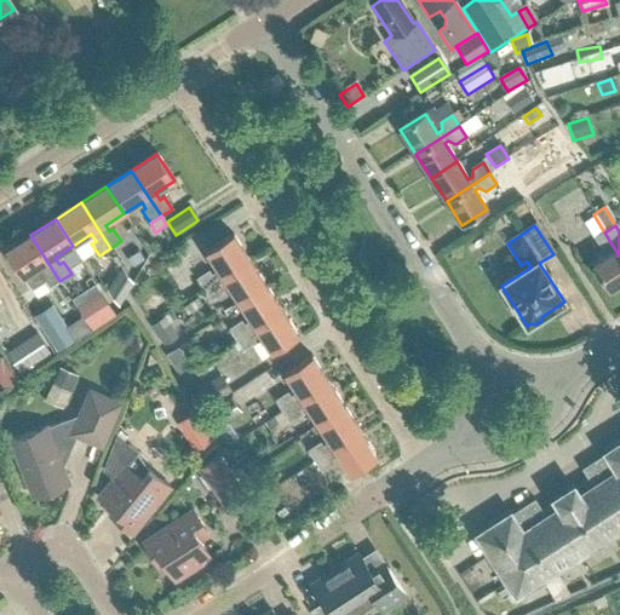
[(619,282),(619,256),(604,233),(593,239),(601,249),(608,249),(612,253),(592,266),(608,291),(619,282)]
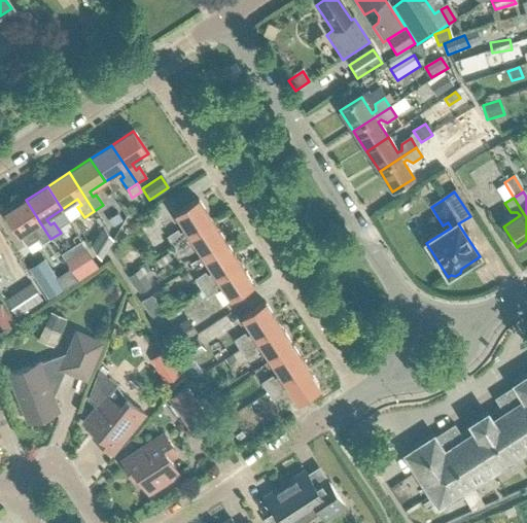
[(3,214),(25,248),(38,240),(41,245),(50,239),(26,200),(4,214),(3,214)]
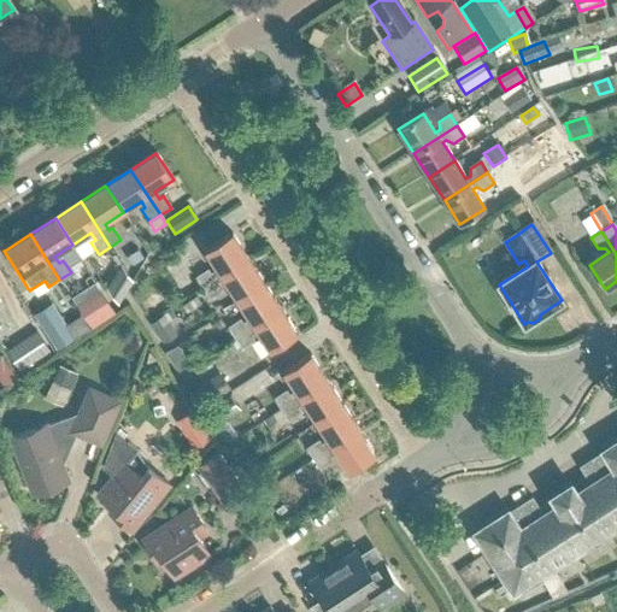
[(203,289),(247,260),(231,235),(205,252),(217,270),(210,275),(207,270),(195,278),(203,289)]
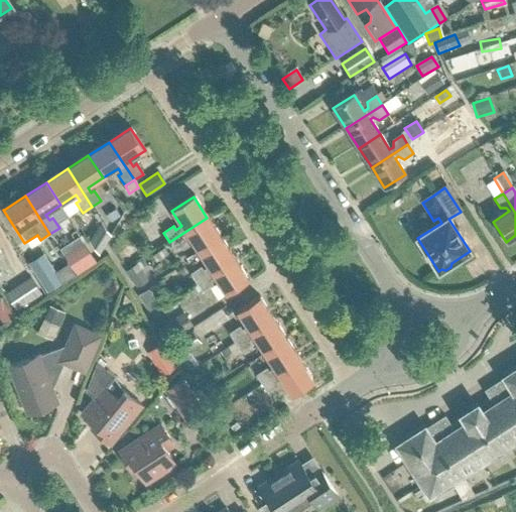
[(207,218),(169,242),(175,251),(185,244),(183,241),(188,238),(199,253),(221,238),(207,218)]
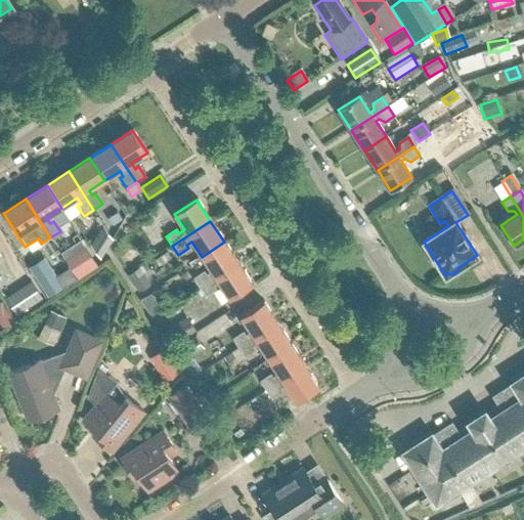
[(113,241),(102,225),(89,246),(99,260),(113,241)]
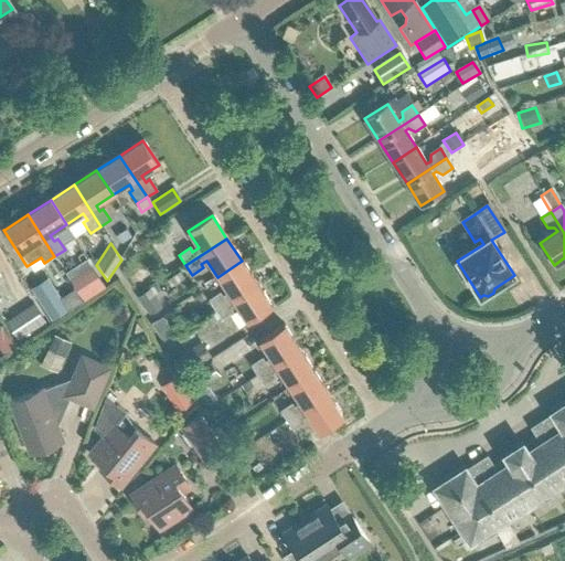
[(242,261),(217,277),(227,294),(222,297),(220,294),(209,302),(215,311),(256,284),(242,261)]
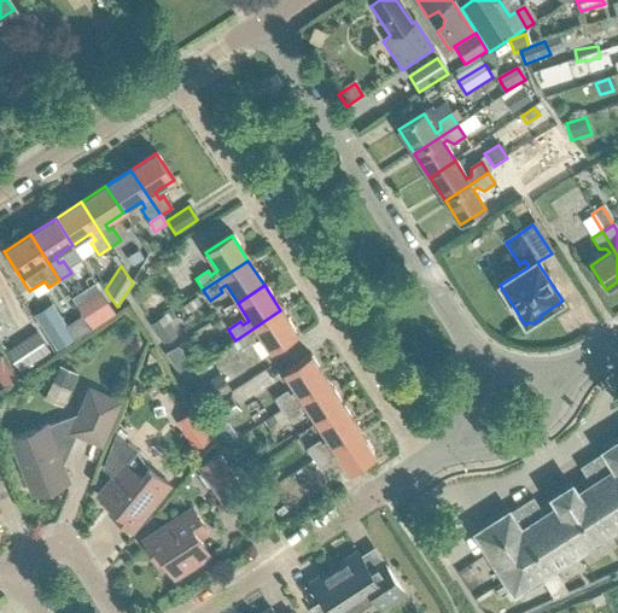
[(91,331),(111,317),(115,315),(98,290),(74,305),(91,331)]
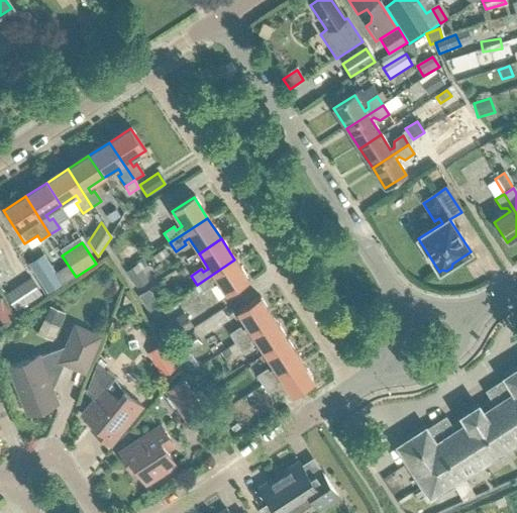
[(165,249),(151,258),(156,264),(169,255),(165,249)]
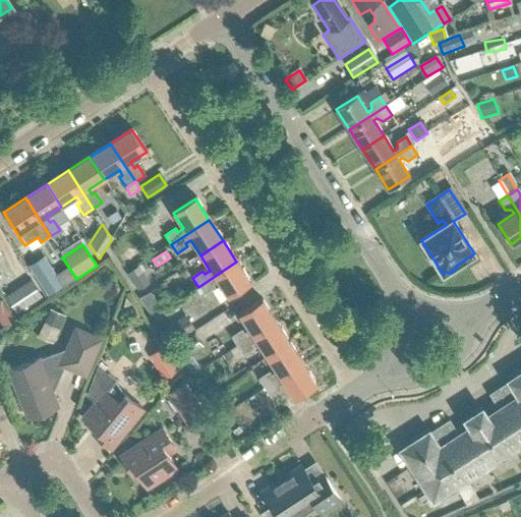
[(250,283),(236,262),(198,287),(204,296),(215,289),(213,286),(218,282),(228,298),(250,283)]
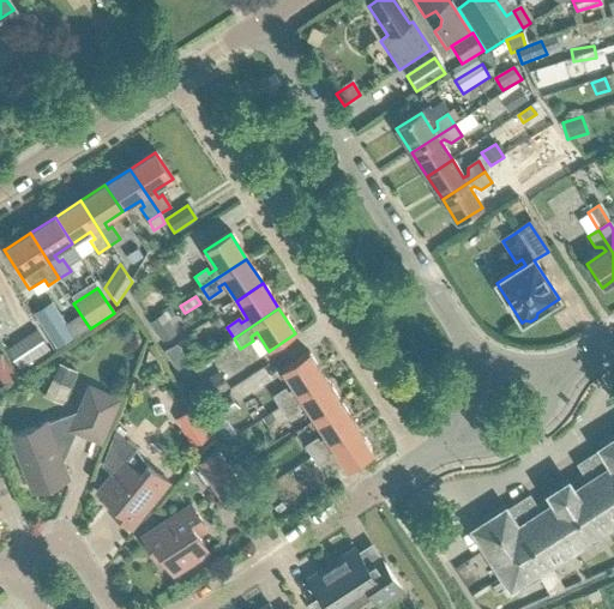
[(56,350),(70,341),(53,313),(38,323),(56,350)]
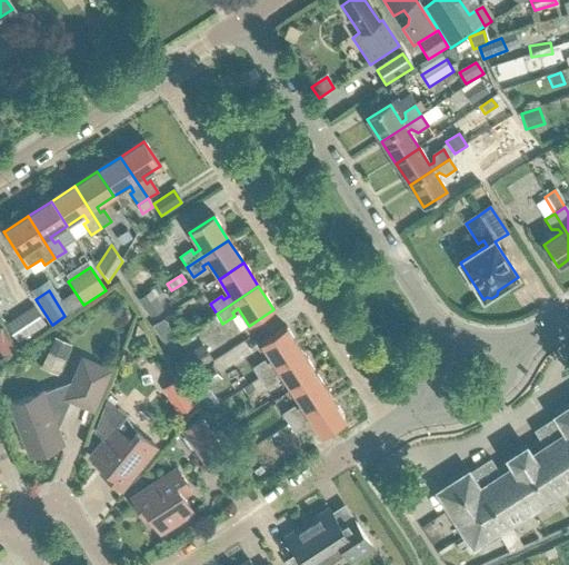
[(68,315),(82,306),(73,293),(60,301),(68,315)]
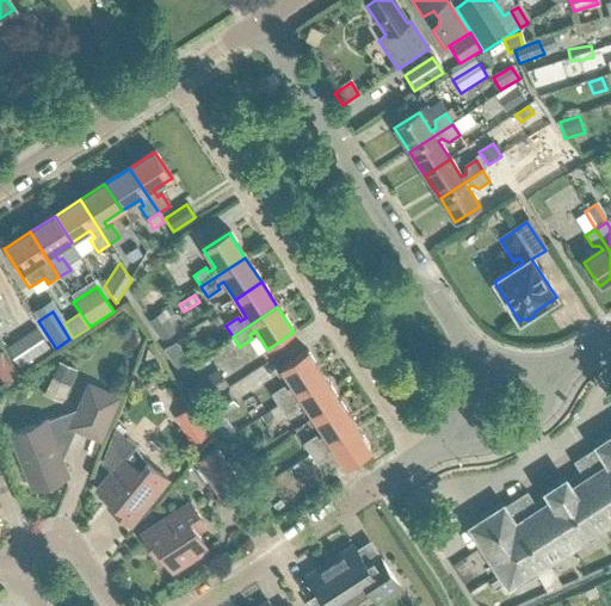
[(174,335),(160,314),(148,322),(161,344),(174,335)]
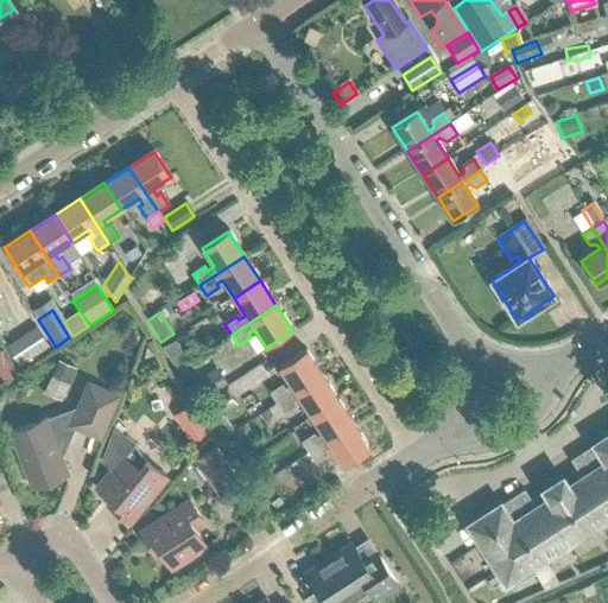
[(18,368),(48,349),(33,329),(5,348),(18,368)]
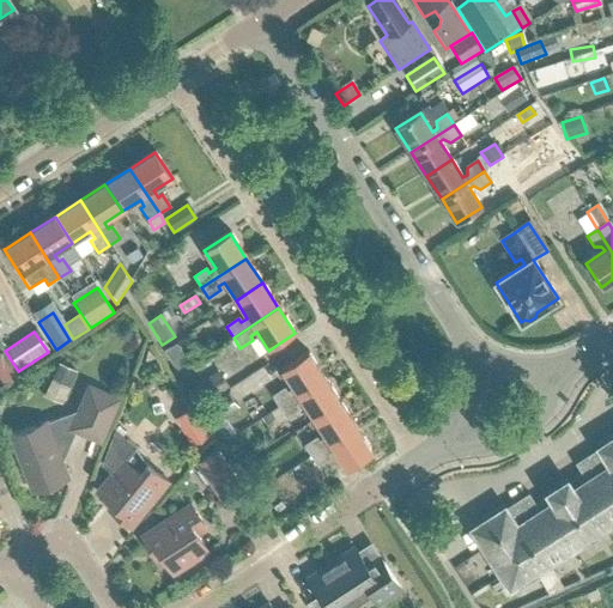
[(187,360),(199,352),(184,333),(173,341),(187,360)]
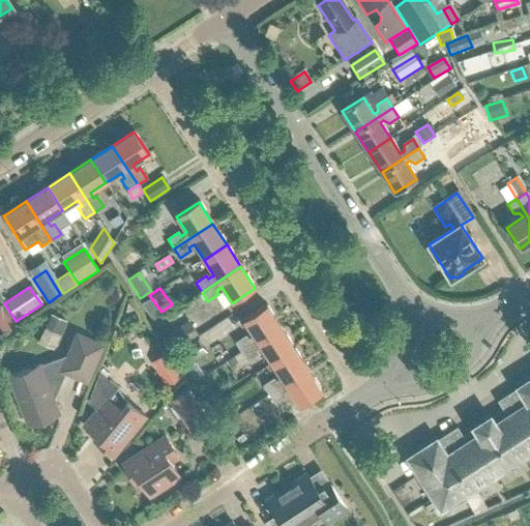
[(163,315),(151,298),(142,305),(153,322),(163,315)]
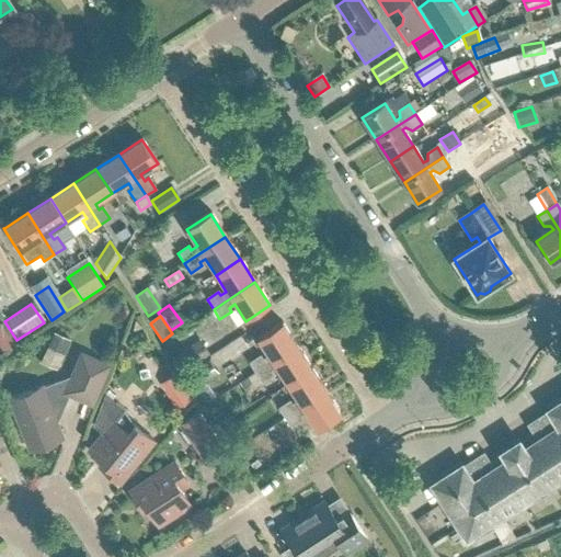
[(255,373),(296,347),(282,324),(258,339),(268,356),(263,360),(260,356),(249,364),(255,373)]
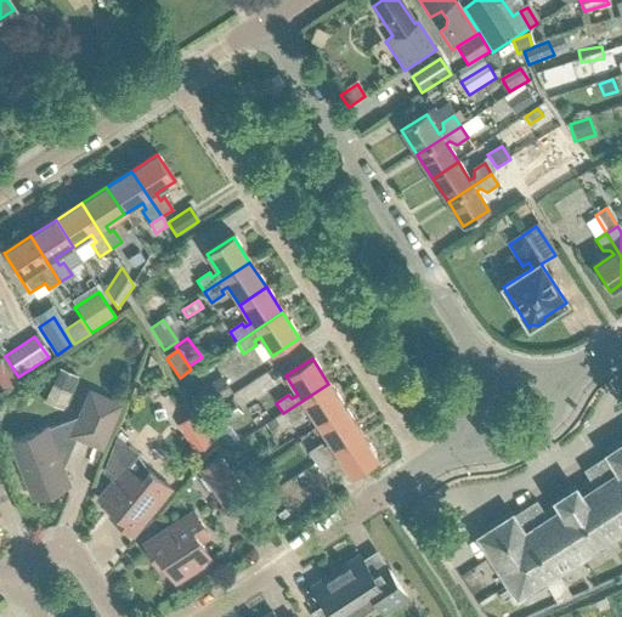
[(0,386),(3,391),(16,383),(6,369),(0,373),(0,386)]
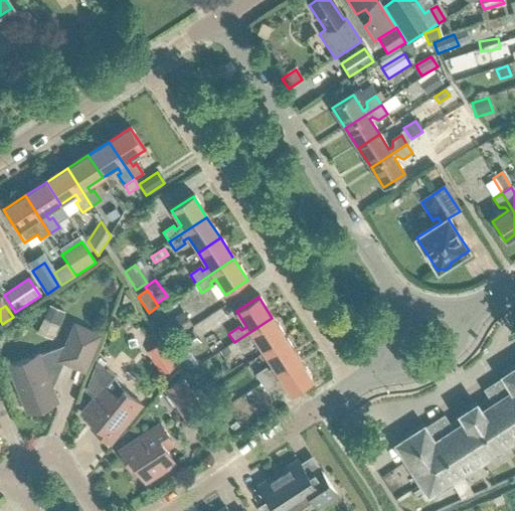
[(163,329),(169,339),(189,327),(182,316),(163,329)]
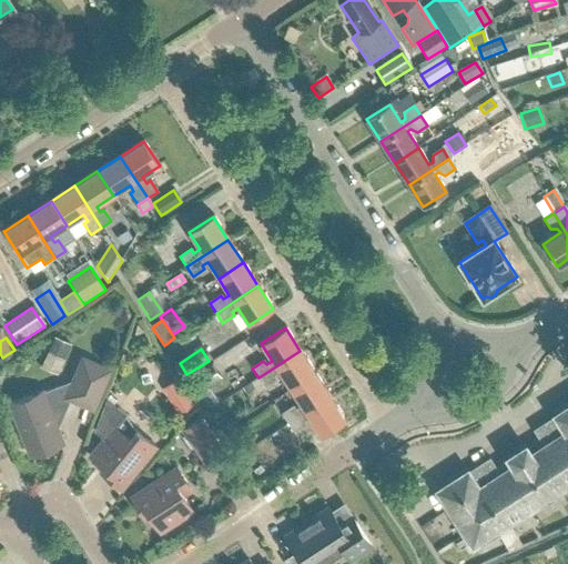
[(300,351),(259,378),(265,389),(276,381),(274,378),(280,373),(291,390),(315,374),(300,351)]
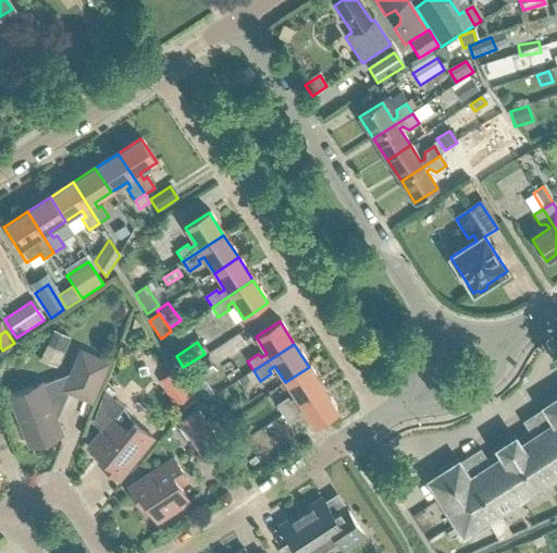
[(42,384),(9,398),(29,449),(63,435),(56,416),(59,408),(62,409),(69,393),(91,403),(108,365),(82,354),(67,384),(58,381),(44,386),(42,384)]
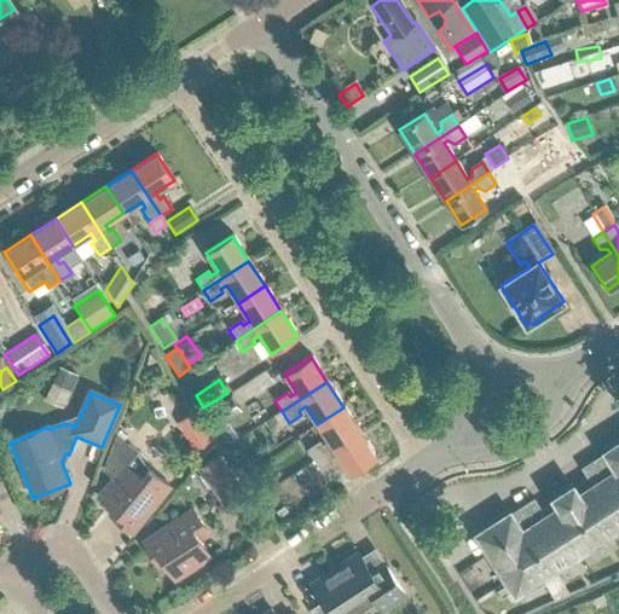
[(231,397),(203,415),(202,416),(212,430),(241,412),(231,397)]
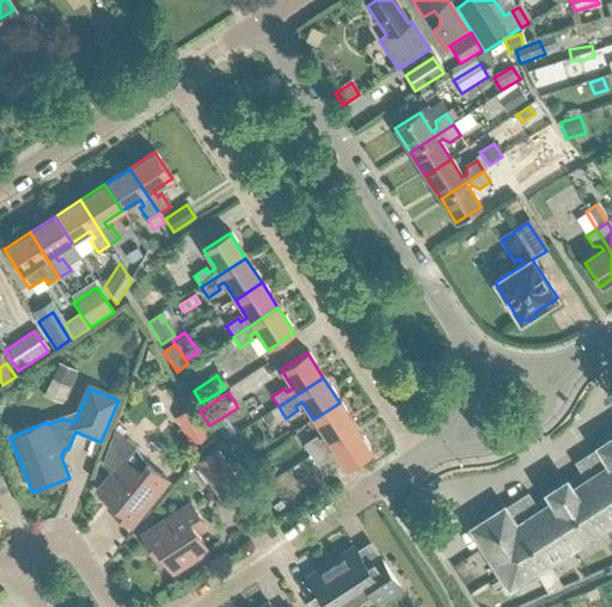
[(340,403),(313,420),(325,437),(318,442),(316,437),(304,446),(311,457),(356,428),(340,403)]
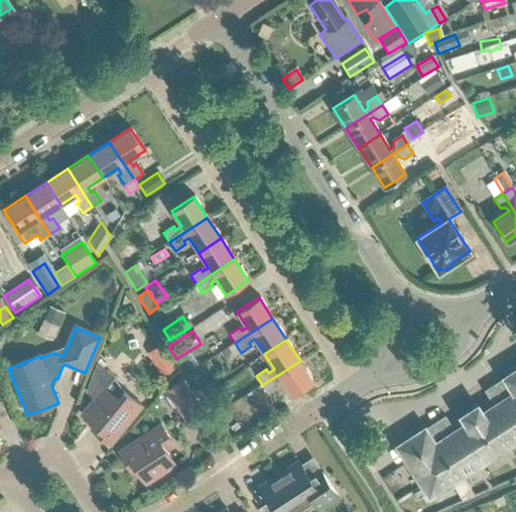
[(146,354),(162,377),(175,369),(169,359),(170,358),(166,351),(164,352),(160,345),(146,354)]
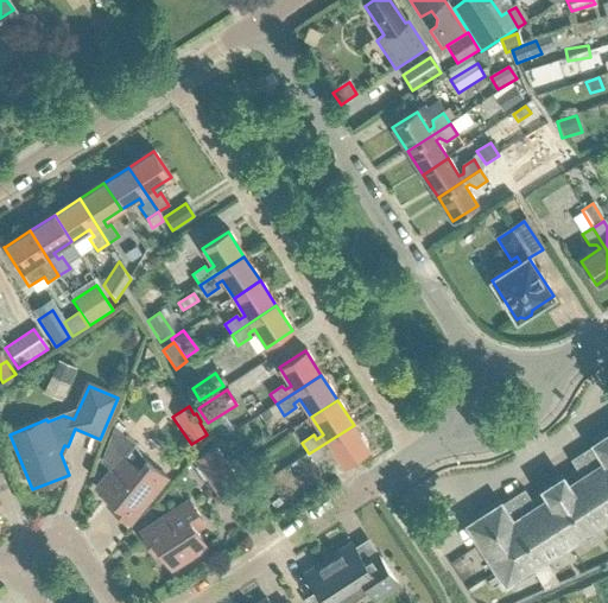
[(369,450),(354,425),(309,454),(316,464),(328,457),(325,452),(331,449),(343,467),(369,450)]
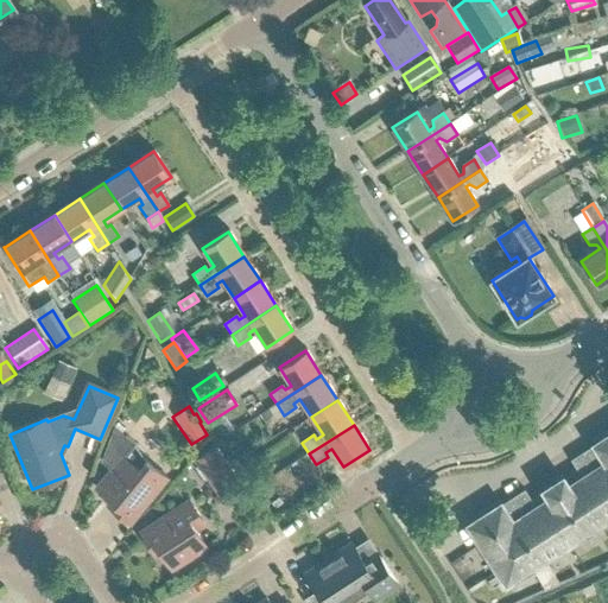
[(111,473),(96,490),(115,506),(112,511),(130,525),(166,480),(145,462),(134,444),(113,427),(100,463),(111,473)]
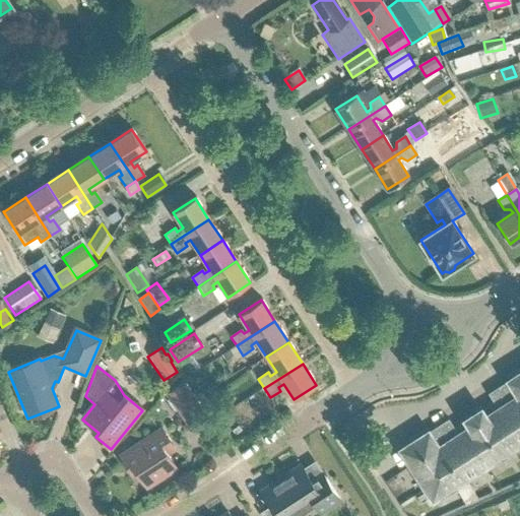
[(428,433),(399,450),(433,502),(519,445),(519,373),(507,381),(508,382),(489,395),(495,404),(482,412),(480,408),(464,420),(466,423),(454,431),(448,421),(429,433),(428,433)]
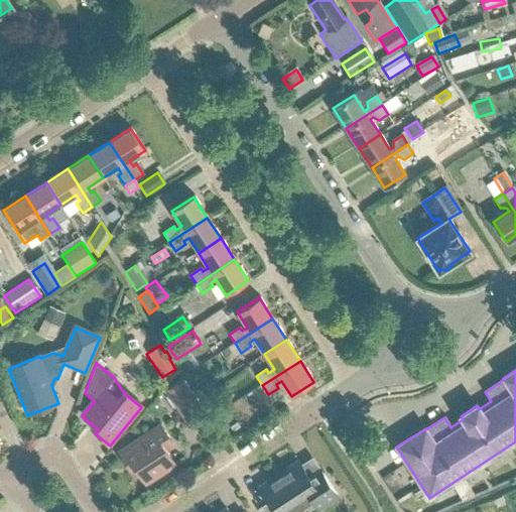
[(164,392),(184,422),(203,410),(182,380),(164,392)]
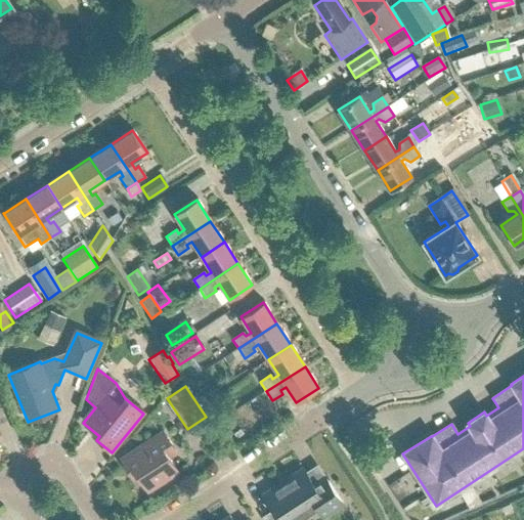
[(176,452),(163,433),(121,461),(132,477),(136,474),(147,492),(178,473),(168,459),(176,452)]
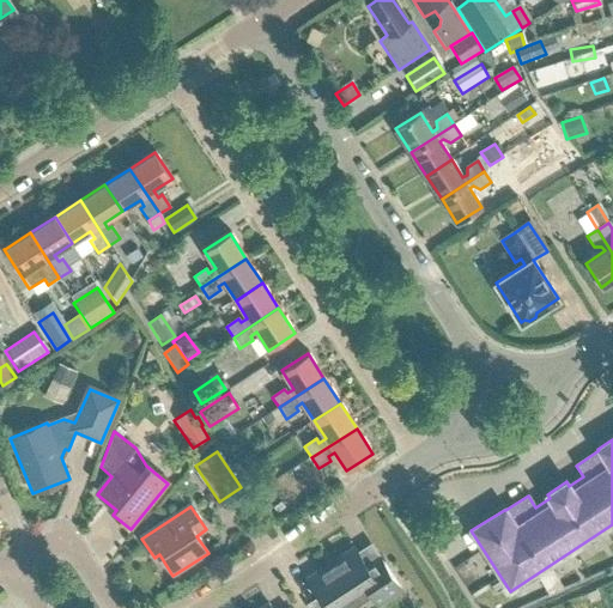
[(380,555),(365,565),(354,548),(332,564),(358,606),(370,597),(376,607),(401,590),(380,555)]
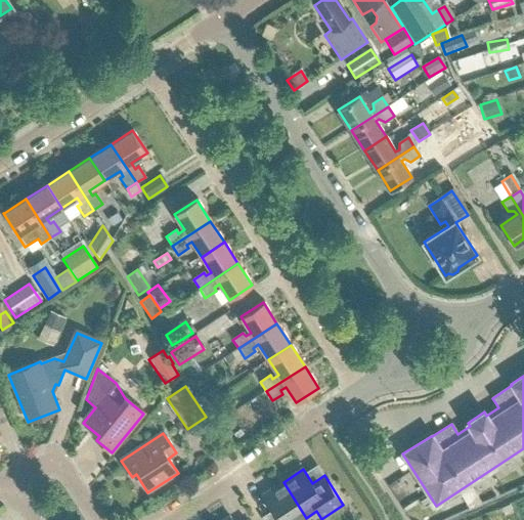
[(284,482),(263,495),(275,514),(274,518),(272,519),(304,519),(306,518),(284,482)]
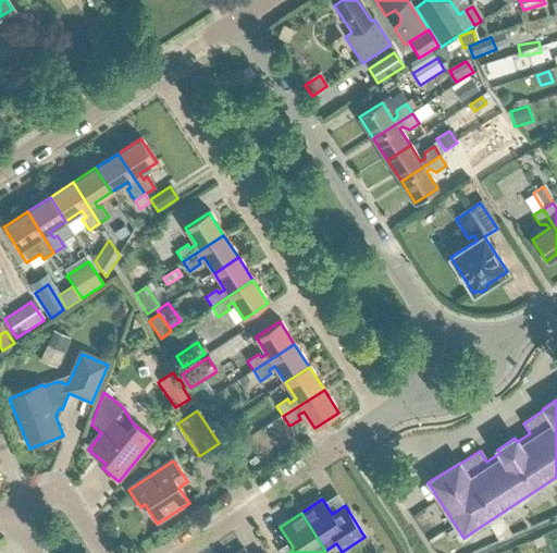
[(31,552),(25,540),(9,548),(11,552),(31,552)]
